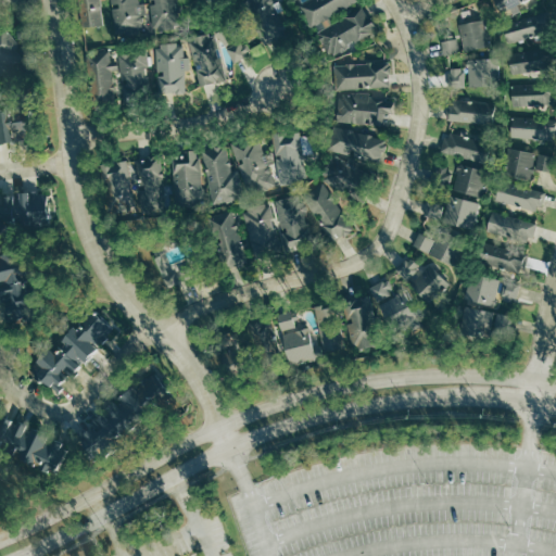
[(104,24),(100,0),(77,0),(83,28),(104,24)]
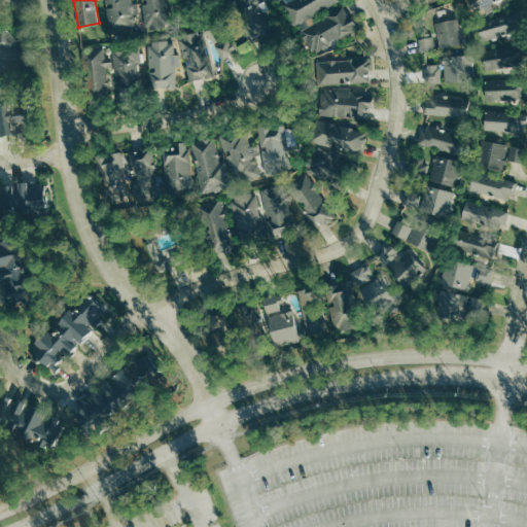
[(131,4),(130,0),(105,0),(110,36),(137,32),(134,4),(131,4)]
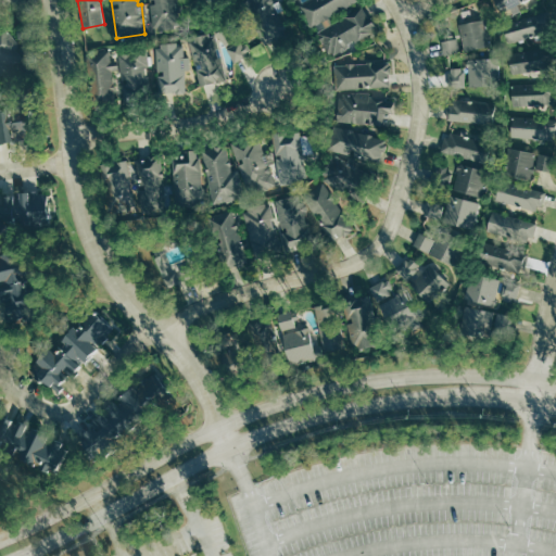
[(148,0),(153,30),(179,27),(175,0),(148,0)]
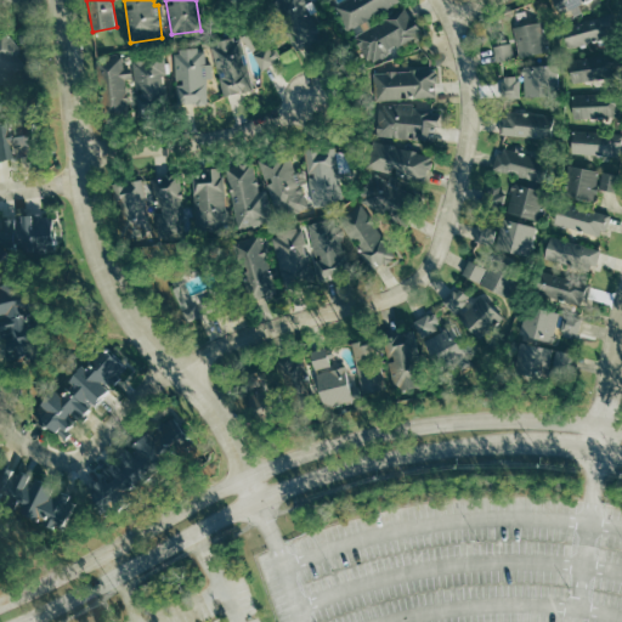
[(272,0),(297,51),(328,38),(311,3),(306,5),(304,0),(272,0)]
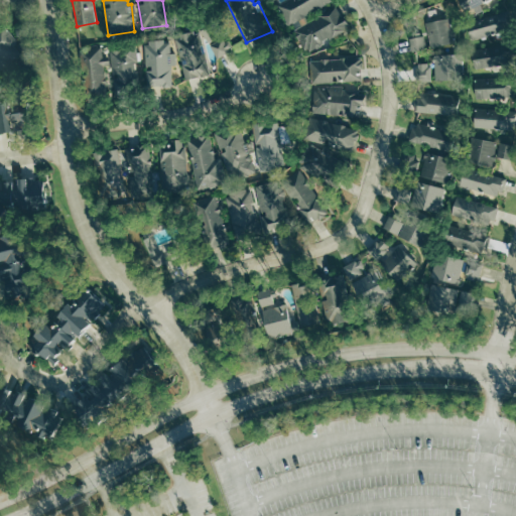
[(290,24),(336,2),(335,0),(286,0),(280,3),(290,24)]
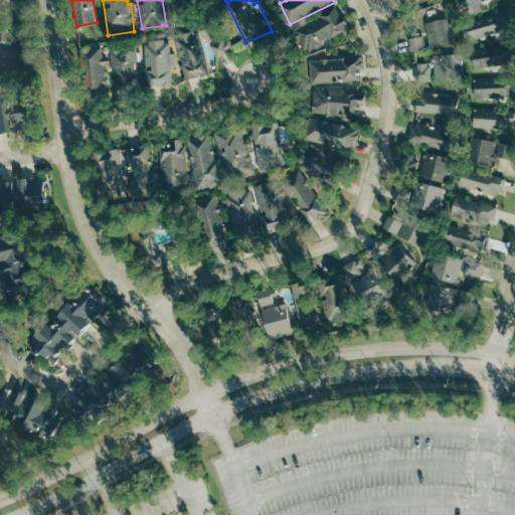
[(460,0),(470,15),(491,0),(460,0)]
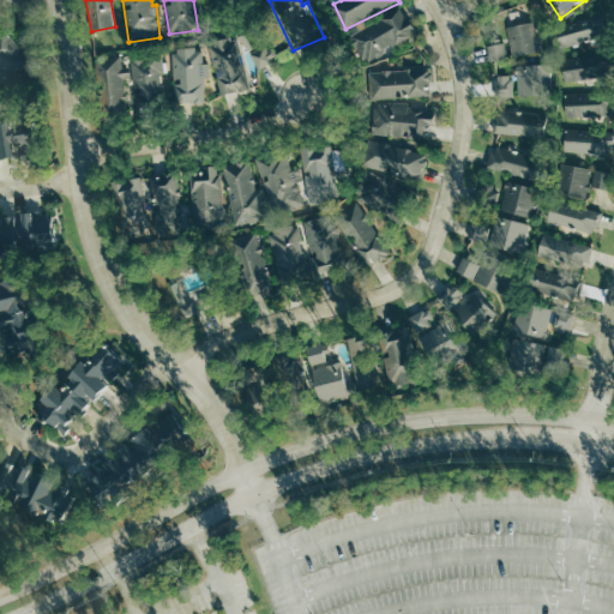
[(417,36),(407,11),(351,34),(363,62),(387,53),(386,49),(417,36)]
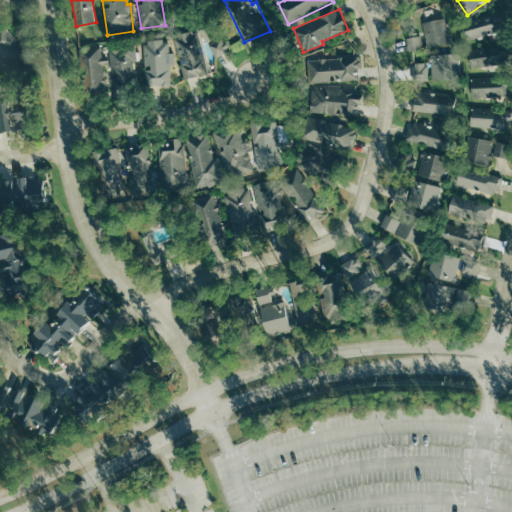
[(500,16),(464,20),(466,38),(503,33),(500,16)]
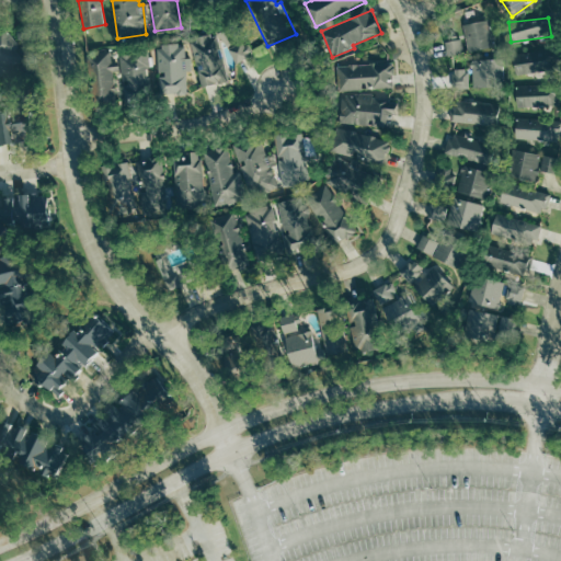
[(468,50),(494,48),(491,20),(466,23),(468,50)]
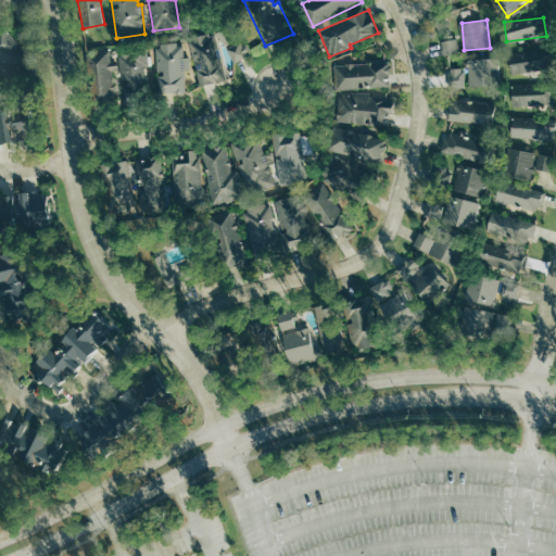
[(226,80),(216,33),(189,39),(200,86),(226,80)]
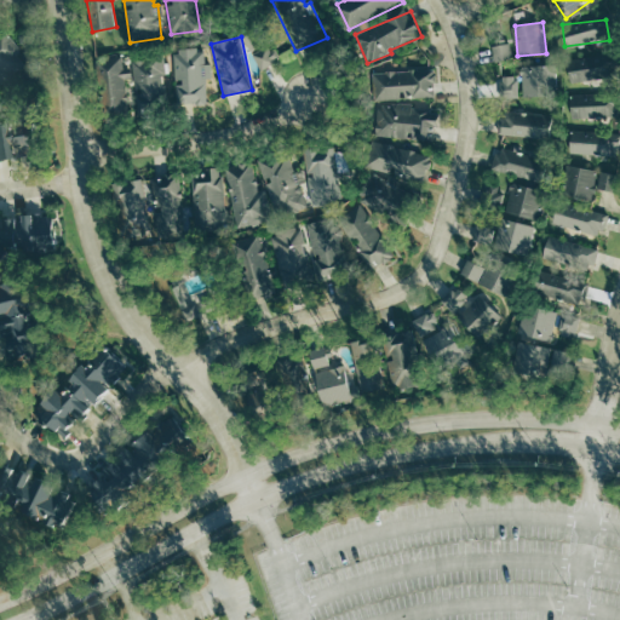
[(495,62),(515,58),(511,42),(492,46),(495,62)]
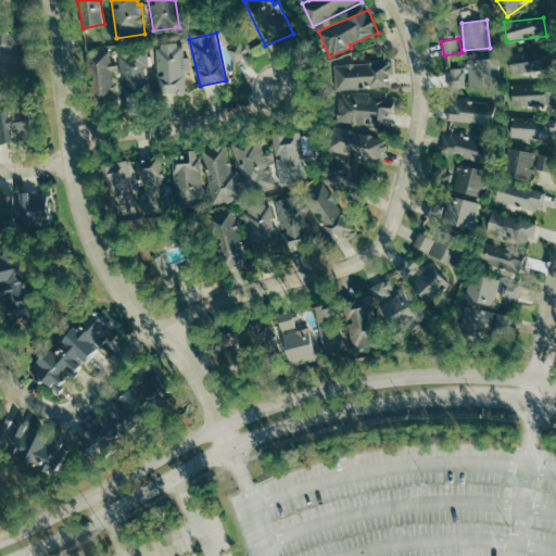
[(243,40),(227,48),(234,62),(251,54),(243,40)]
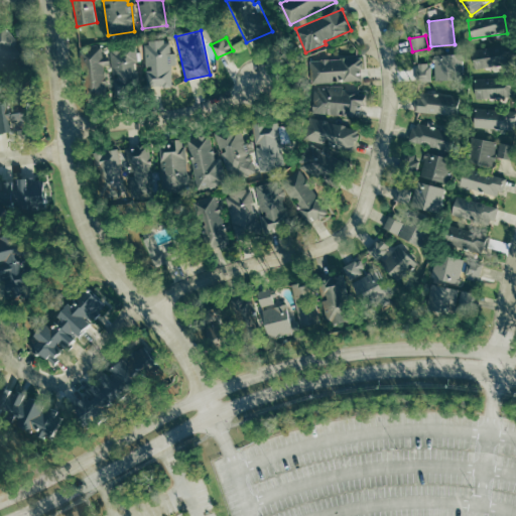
[(172,65),(176,65),(175,52),(171,52),(170,40),(146,41),(147,87),(172,86),(172,65)]
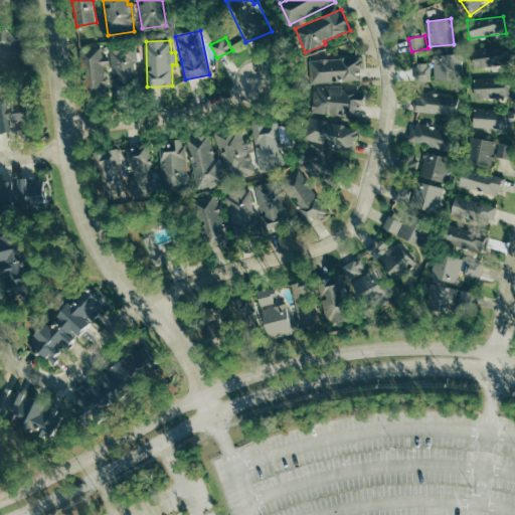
[(104,65),(110,63),(108,55),(102,56),(100,45),(79,49),(89,95),(109,91),(104,65)]
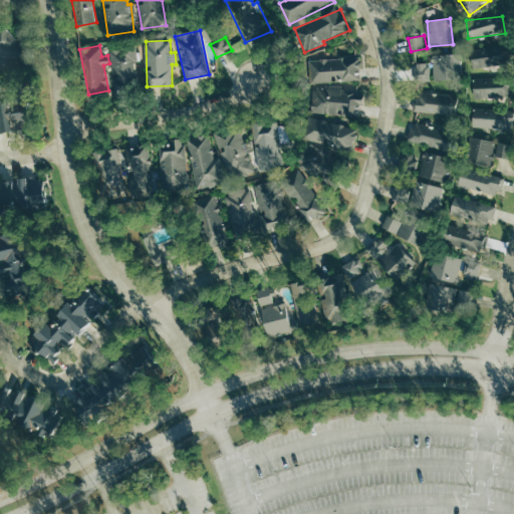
[(471,67),(507,65),(506,46),(471,48),(471,67)]
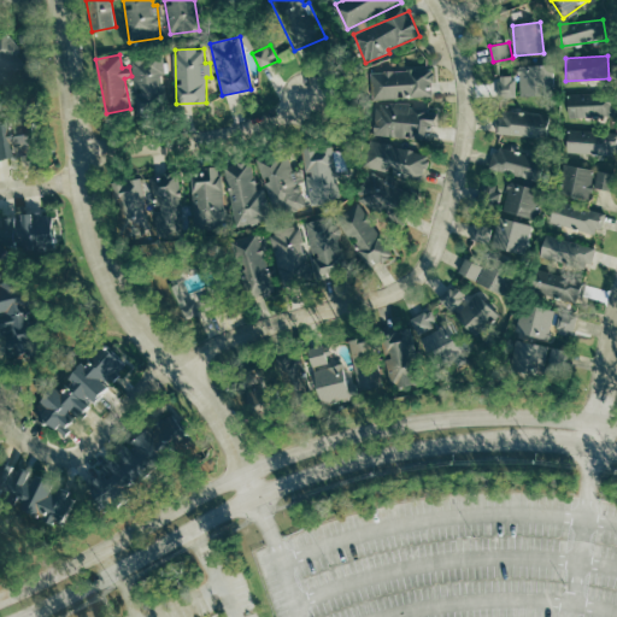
[(165,105),(163,57),(134,58),(136,106),(165,105)]
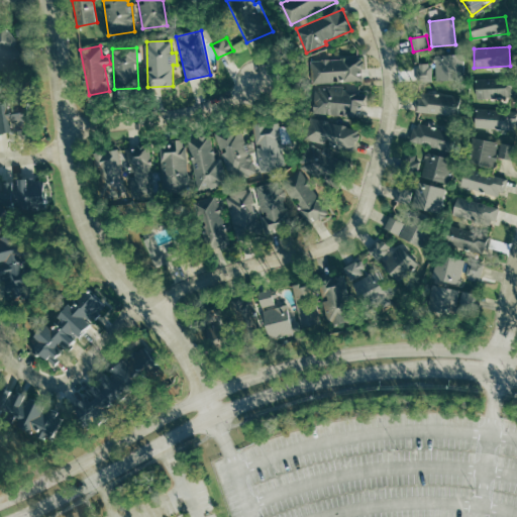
[(437,79),(467,78),(467,55),(436,56),(437,79)]
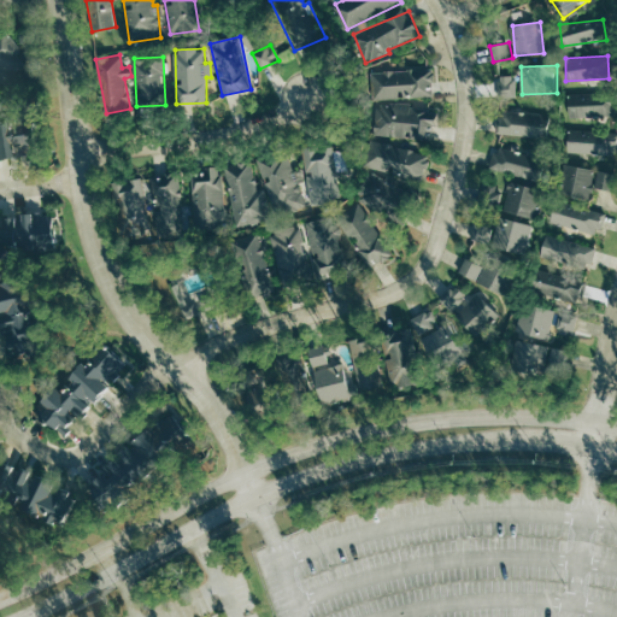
[(371,71),(374,100),(434,97),(432,69),(371,71)]
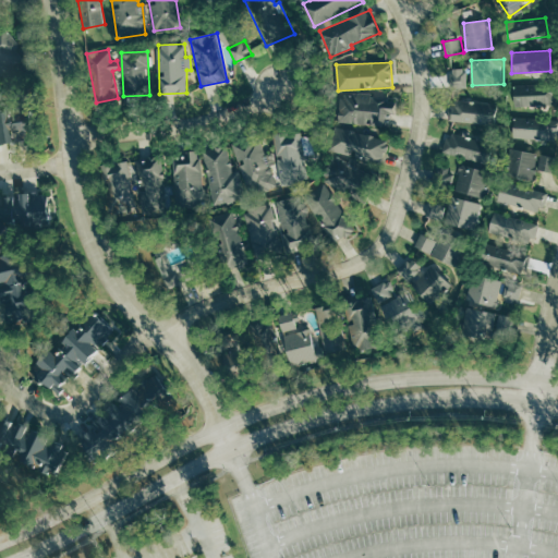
[(468,87),(466,68),(451,69),(452,88),(468,87)]
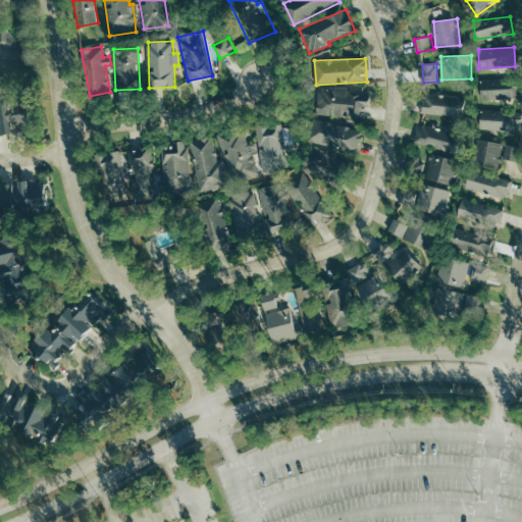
[(480,80),(481,99),(519,98),(518,77),(480,80)]
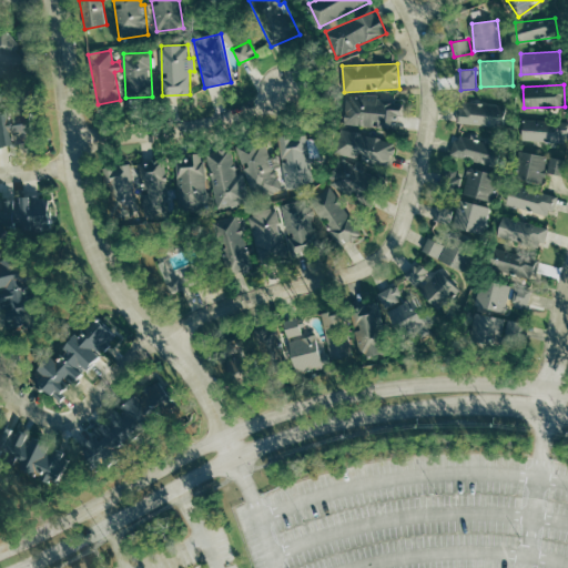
[(344,123),(396,131),(398,115),(403,115),(405,104),(381,101),(381,98),(348,93),(344,123)]
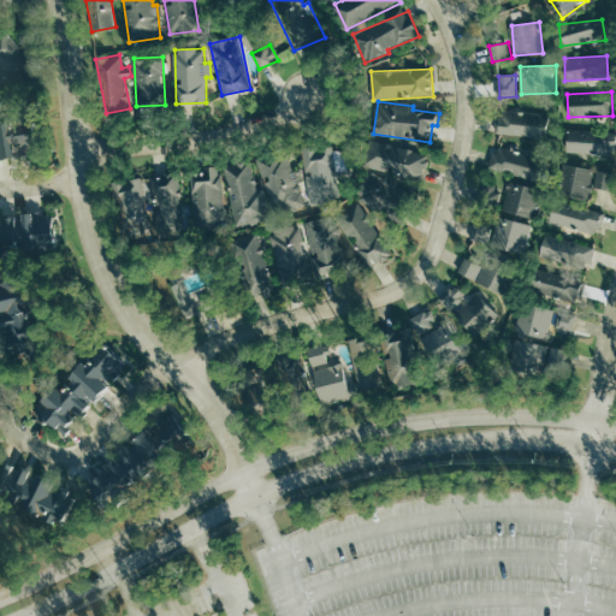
[(545,113),(499,111),(499,134),(544,136),(545,113)]
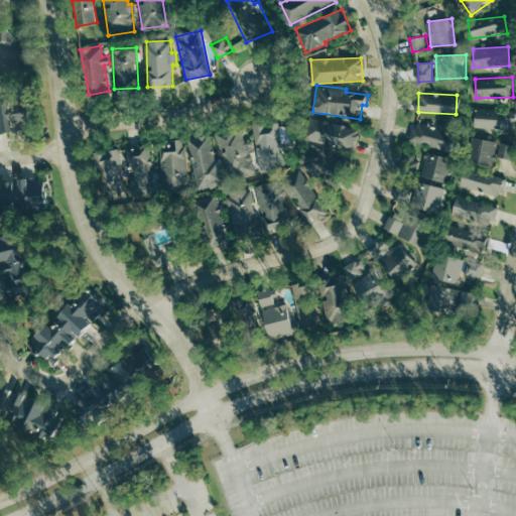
[(515,110),(475,109),(475,127),(515,128),(515,110)]
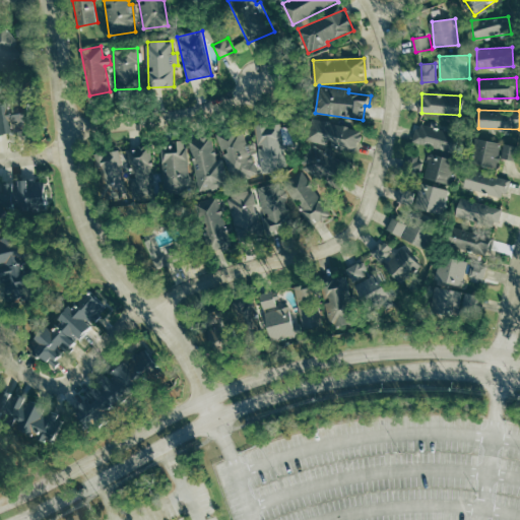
[(355,154),(362,130),(313,118),(307,141),(355,154)]
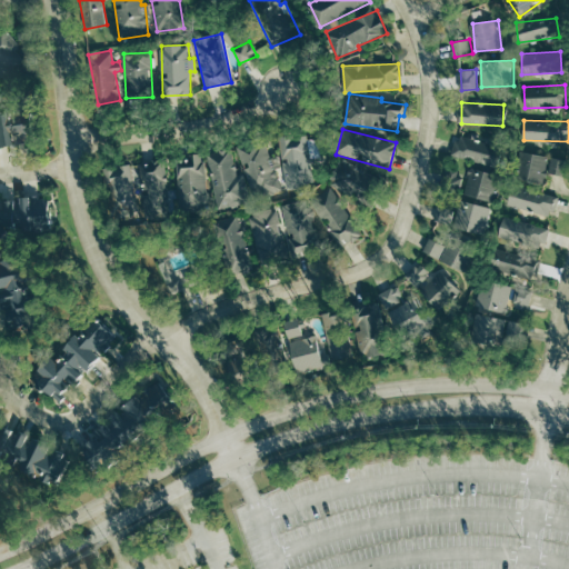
[(280,139),(291,186),(312,180),(302,133),(280,139)]
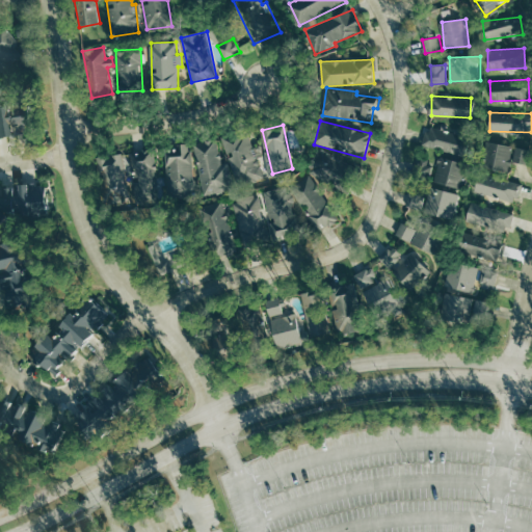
[(424,145),(460,153),(464,135),(427,128),(424,145)]
